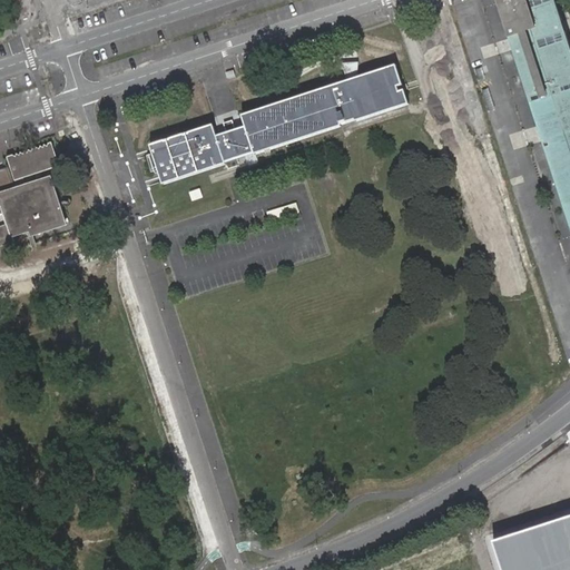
[(539,125),(539,126),(542,125),(544,133),(547,140),(543,141),(544,145),(546,148),(547,150),(547,151),(550,161),(551,166),(558,185),(560,192),(569,220),(569,223),(569,42),(567,33),(564,35),(562,28),(560,22),(563,21),(554,0),(499,0),(512,38),(514,37),(516,43),(519,51),(516,51),(530,99),(539,125)]
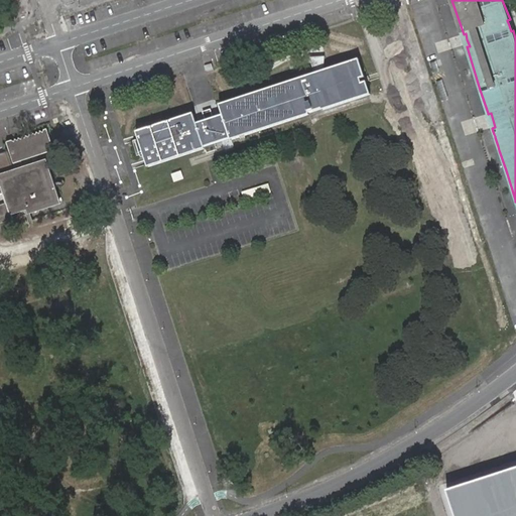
[(161,121),(138,128),(134,129),(136,134),(137,139),(140,148),(143,157),(145,164),(147,168),(217,146),(221,144),(228,142),(236,139),(250,135),(325,111),(372,96),(364,72),(359,57),(321,70),(311,74),(238,96),(218,102),(221,112),(212,115),(211,112),(207,114),(203,115),(204,118),(194,121),(190,111),(161,121)]
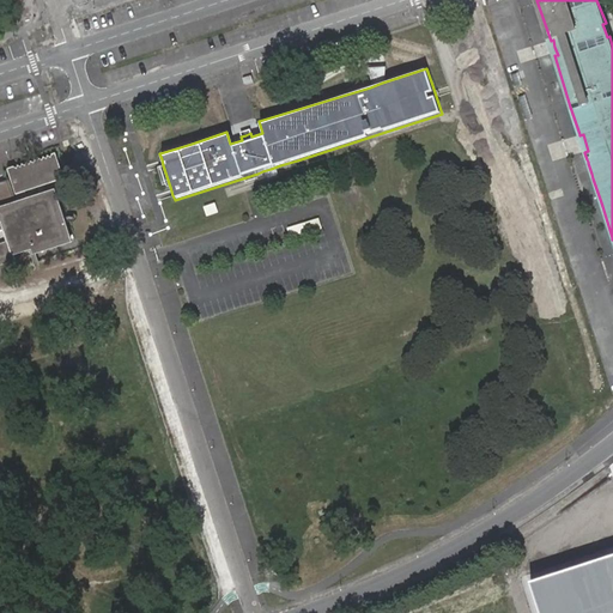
[(519,73),(509,76),(513,89),(522,86),(519,73)]
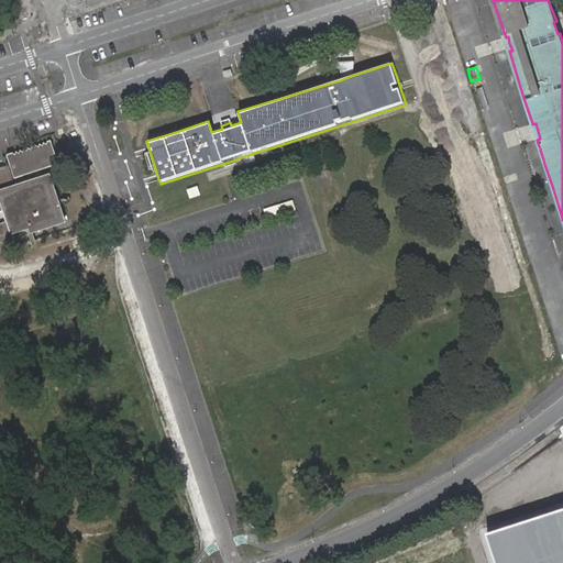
[(516,86),(509,88),(520,125),(527,123),(516,86)]
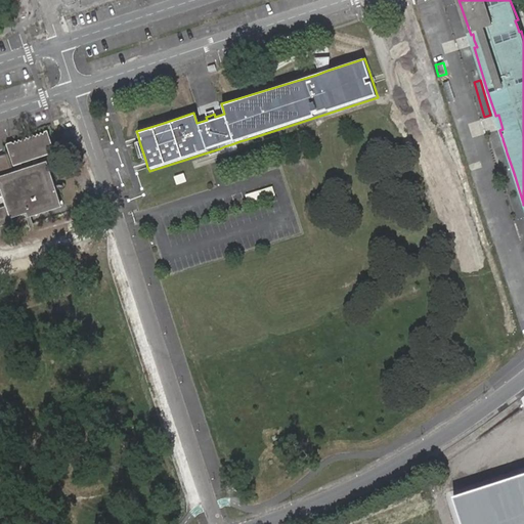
[(455,101),(449,81),(439,84),(444,104),(455,101)]
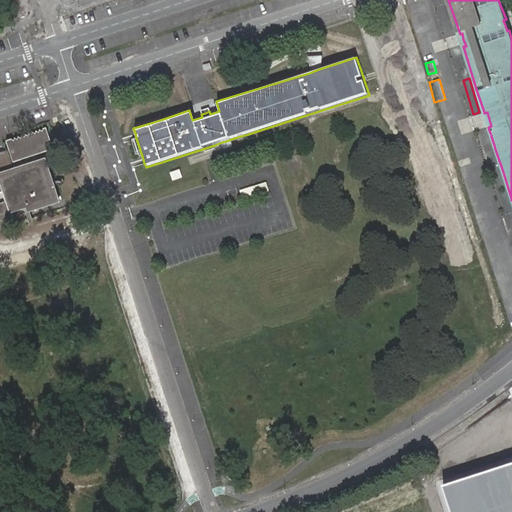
[(136,122),(137,127),(160,120),(158,115),(136,122)]
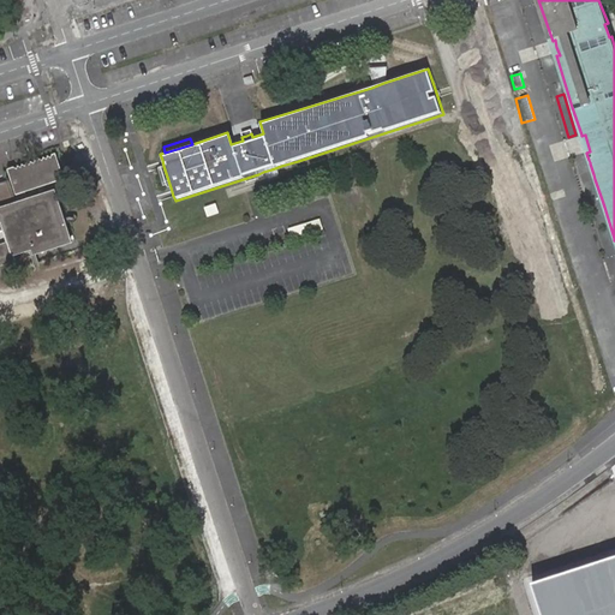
[(6,202),(0,203),(0,263),(15,260),(12,254),(34,248),(36,252),(71,240),(60,209),(54,190),(28,198),(24,190),(64,178),(59,162),(55,151),(6,168),(18,202),(15,203),(13,199),(6,202)]
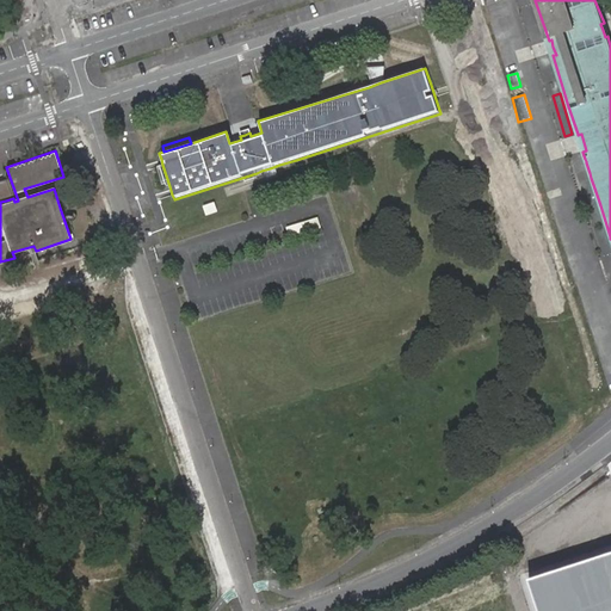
[(0,202),(6,201),(13,198),(7,179),(0,181),(0,202)]
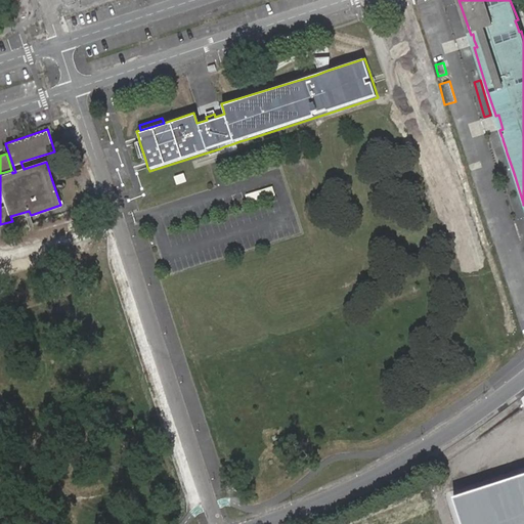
[(272,187),(259,190),(262,201),(269,198),(274,195),(272,187)]
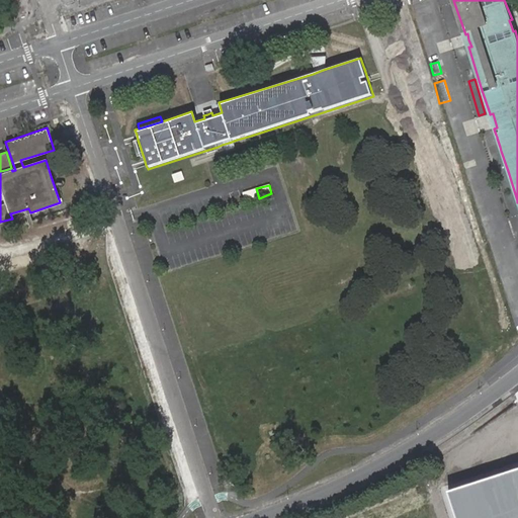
[(517,517),(517,469),(448,493),(455,517),(517,517)]
